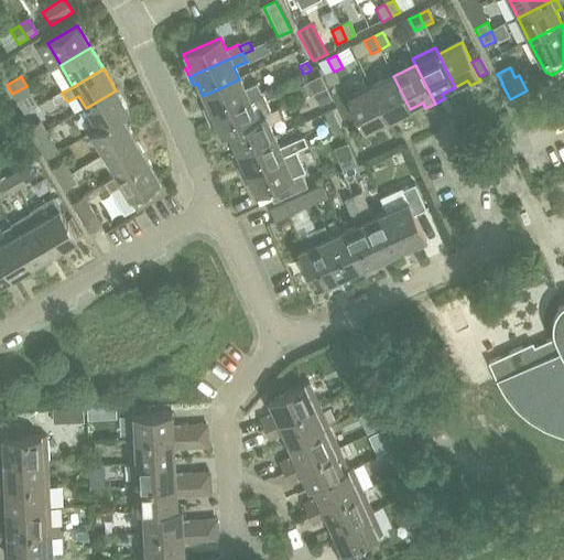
[(393,76),(371,88),(390,126),(400,121),(397,116),(410,109),(393,76)]
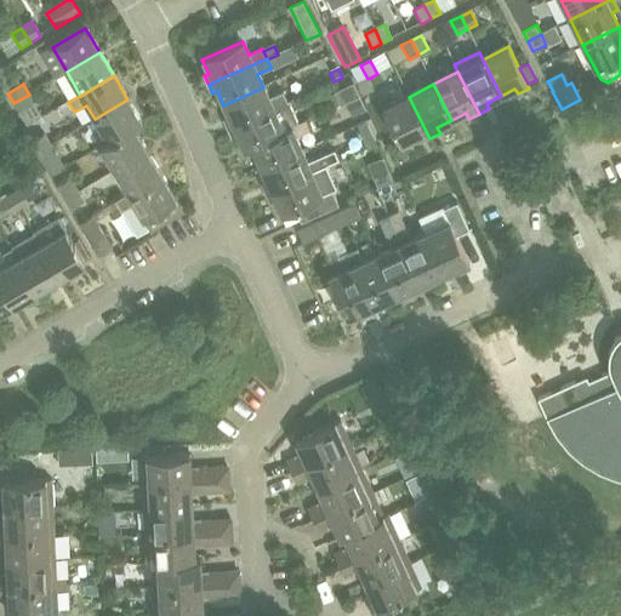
[(341,106),(360,97),(354,86),(336,95),(341,106)]
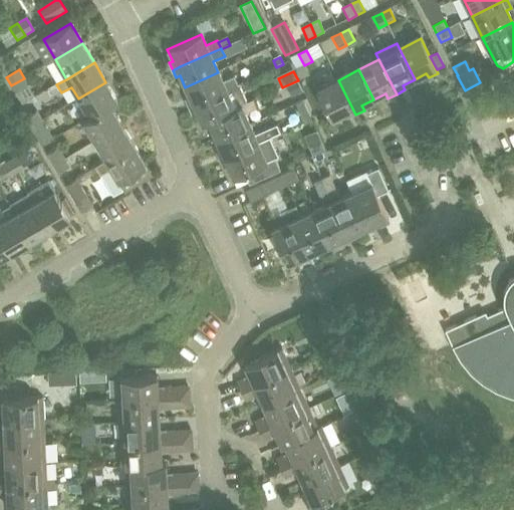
[(218,72),(185,87),(189,97),(186,99),(190,107),(238,85),(234,77),(222,82),(218,72)]
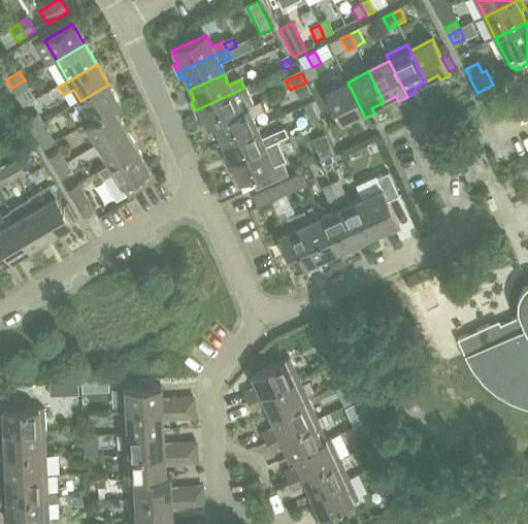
[(25,80),(11,88),(17,96),(29,89),(25,80)]
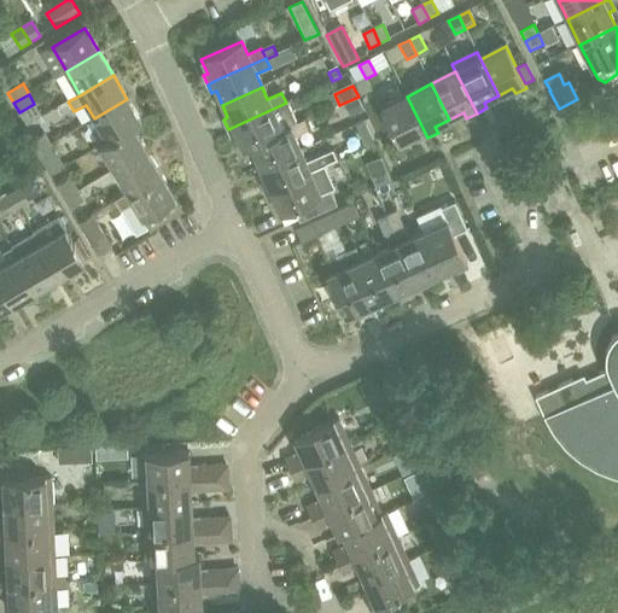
[(427,138),(407,97),(382,109),(398,145),(414,138),(417,142),(427,138)]
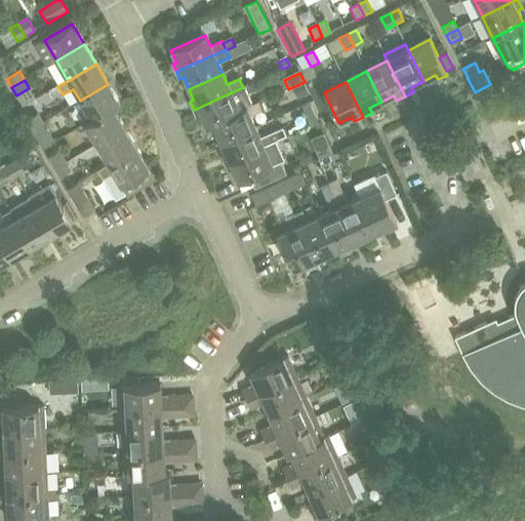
[(303,83),(293,88),(299,98),(309,94),(303,83)]
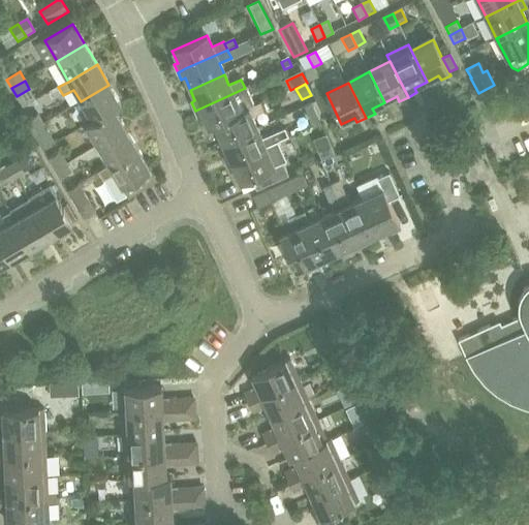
[(109,85),(81,101),(92,122),(93,122),(113,110),(114,111),(121,105),(109,85)]
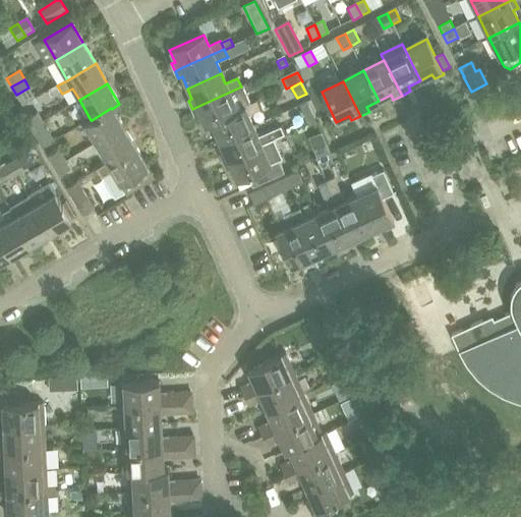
[(241,87),(192,109),(195,116),(199,115),(205,126),(207,125),(207,124),(250,105),(241,87)]
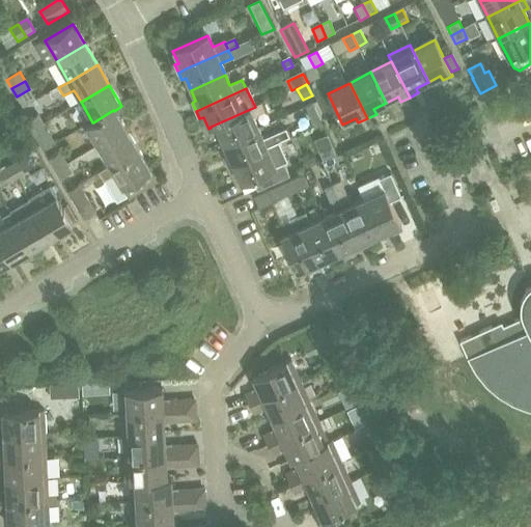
[(72,100),(50,118),(60,131),(82,112),(72,100)]
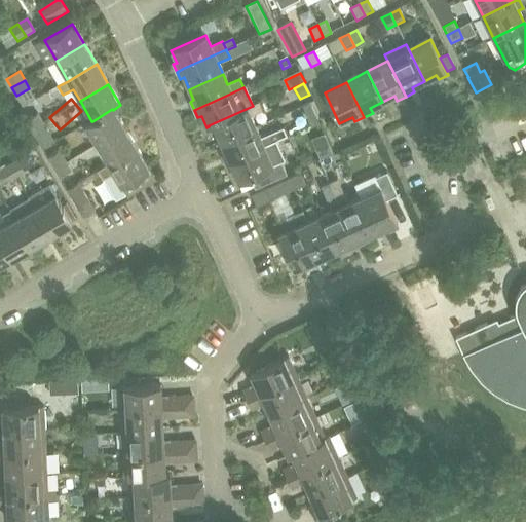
[(209,125),(209,126),(213,134),(216,133),(221,144),(255,128),(250,117),(262,112),(258,104),(253,106),(209,125)]
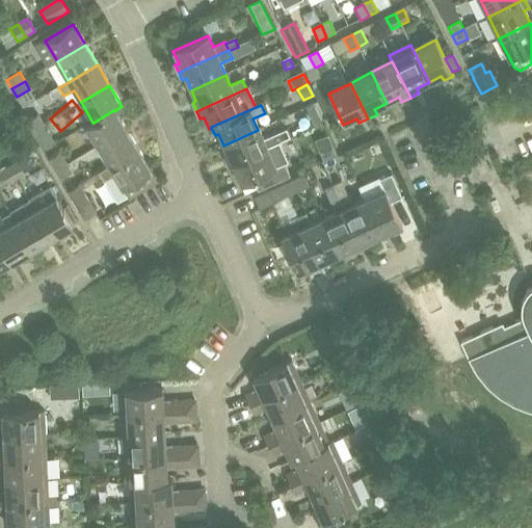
[(313,106),(306,109),(314,129),(322,125),(313,106)]
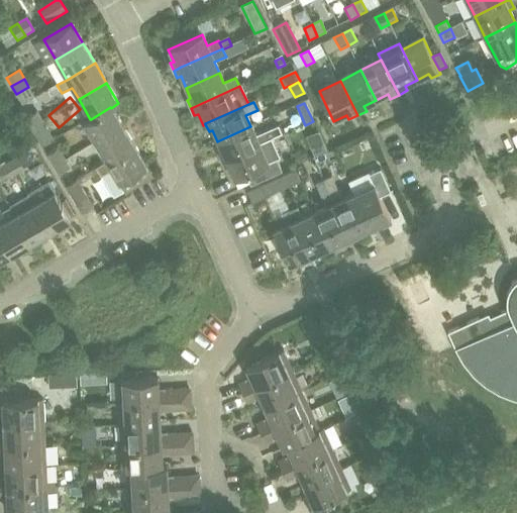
[(91,119),(90,119),(84,123),(96,143),(122,127),(111,108),(110,107),(91,119)]
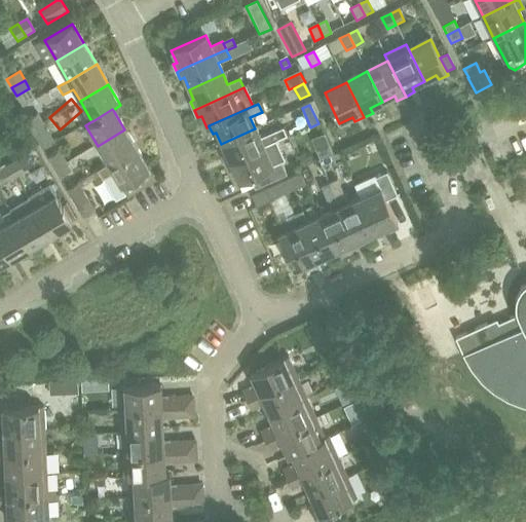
[(25,122),(30,131),(43,123),(38,115),(25,122)]
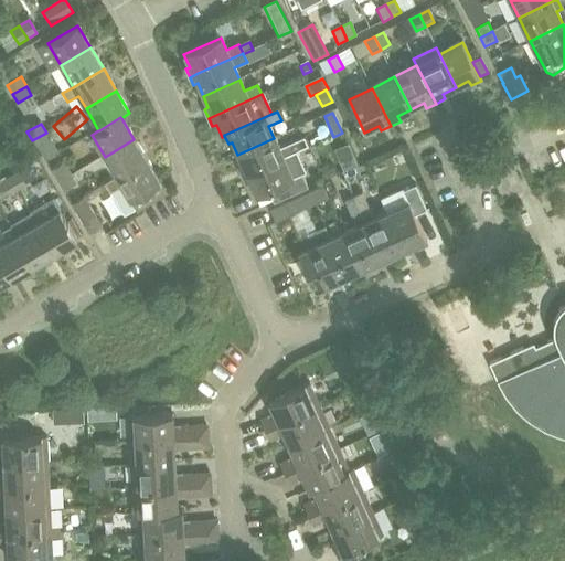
[(46,133),(32,140),(45,162),(59,155),(46,133)]
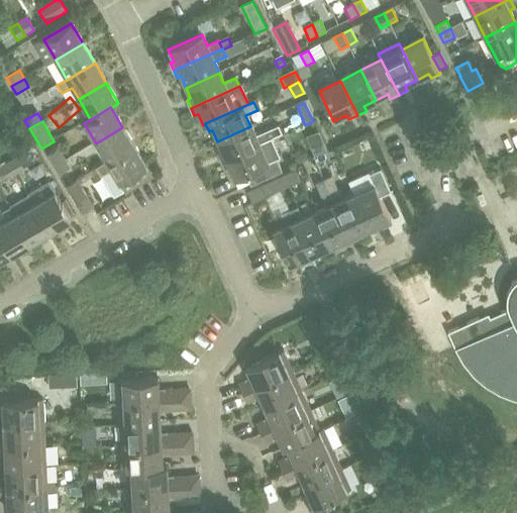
[(250,126),(217,141),(222,152),(218,154),(222,162),(271,139),(282,135),(278,126),(255,136),(250,126)]
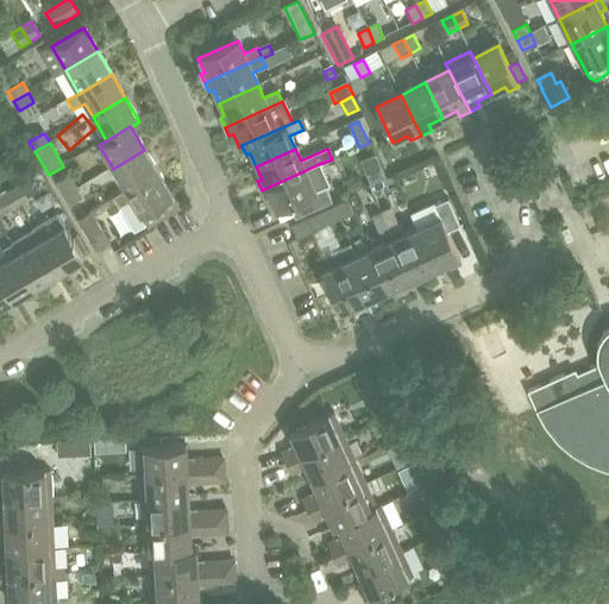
[(144,150),(113,169),(125,192),(113,199),(114,201),(158,174),(144,150)]
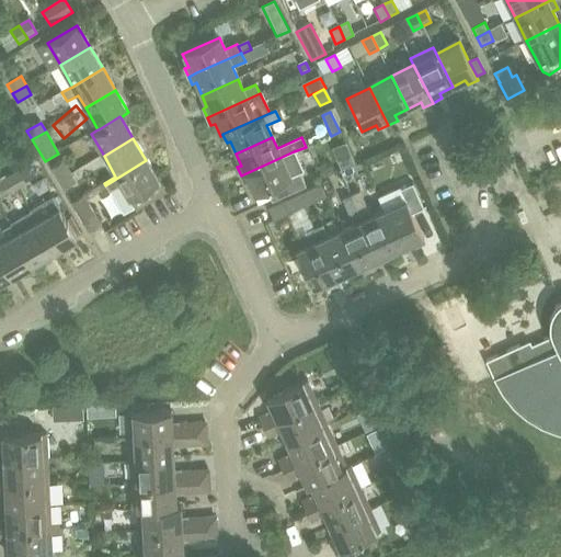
[(298,160),(294,151),(241,175),(244,183),(249,181),(254,195),(266,190),(288,180),(294,193),(306,188),(300,175),(304,173),(298,160)]
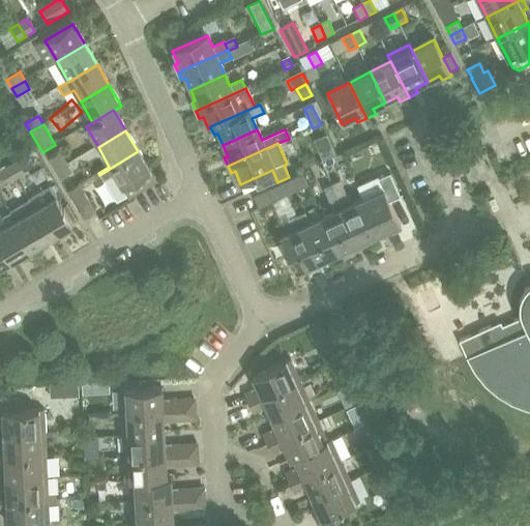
[(335,156),(332,149),(319,154),(322,162),(335,156)]
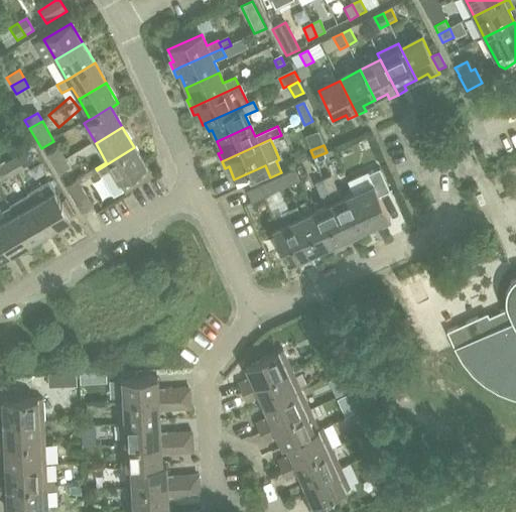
[(134,147),(97,170),(101,176),(111,170),(125,194),(152,177),(134,147)]
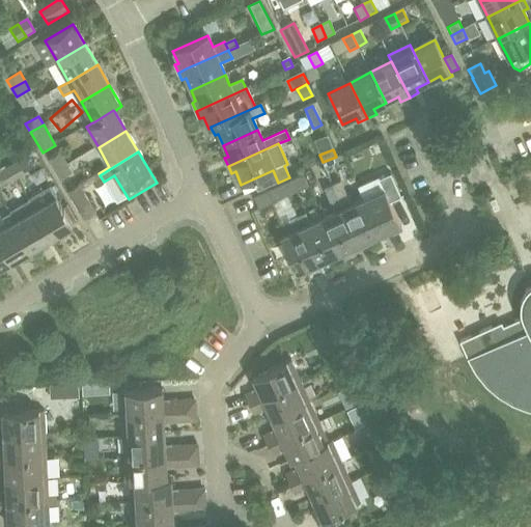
[(49,164),(55,173),(68,166),(62,157),(49,164)]
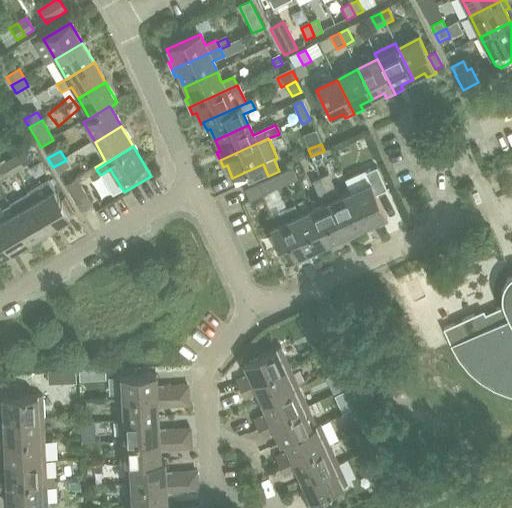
[(17,156),(9,161),(16,174),(24,169),(17,156)]
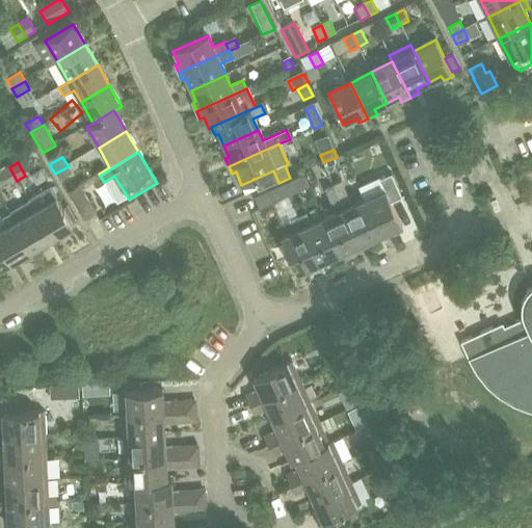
[(69,166),(55,174),(59,182),(73,174),(69,166)]
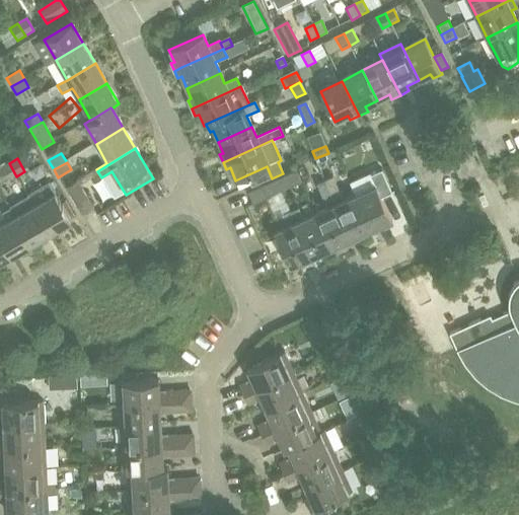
[(16,176),(9,163),(1,168),(8,181),(16,176)]
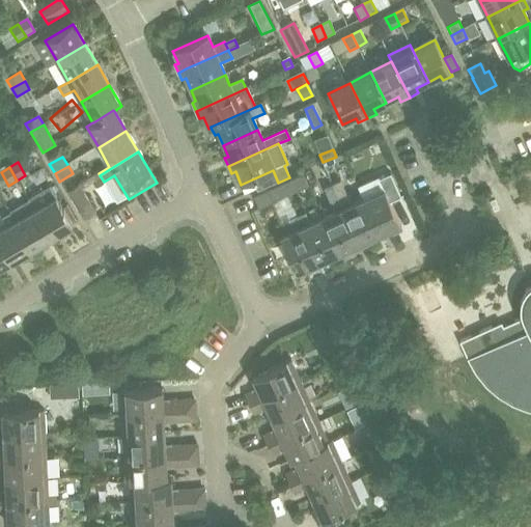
[(374,195),(363,201),(379,234),(391,229),(392,232),(400,228),(379,181),(370,185),(374,195)]
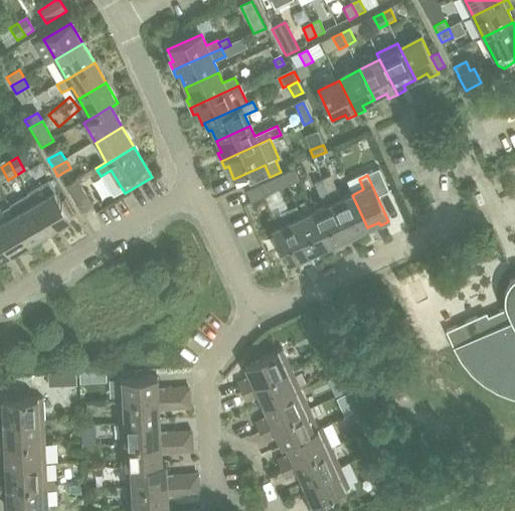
[(283,176),(274,180),(279,191),(288,187),(283,176)]
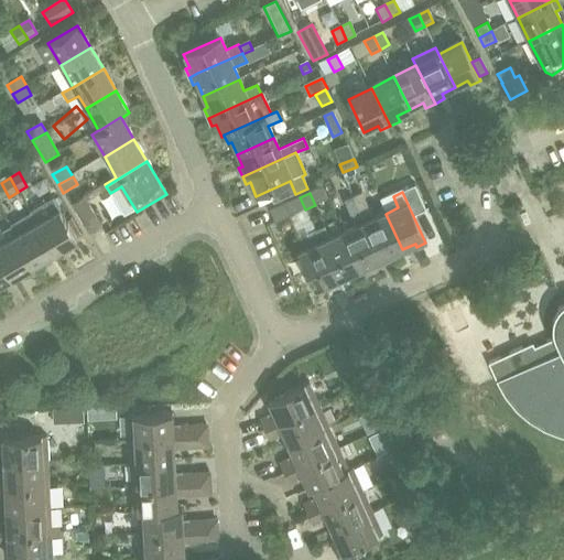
[(361,194),(353,198),(381,262),(390,259),(389,256),(402,249),(386,214),(372,219),(368,207),(361,194)]
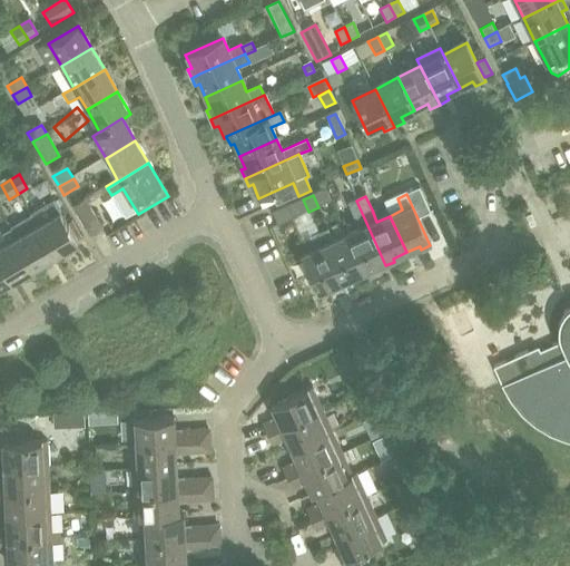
[(86,199),(71,208),(89,237),(104,230),(86,199)]
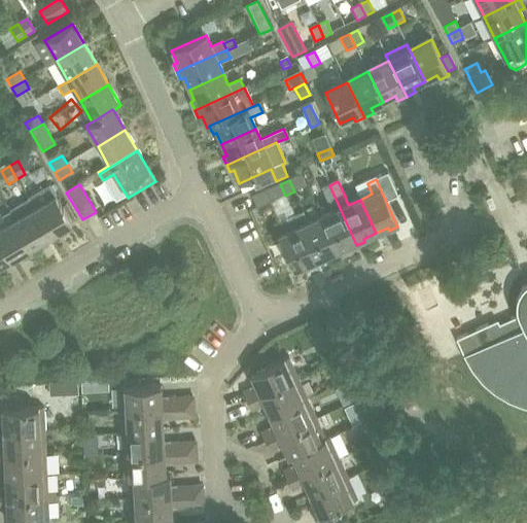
[(271,202),(285,196),(280,184),(256,195),(261,206),(271,202)]
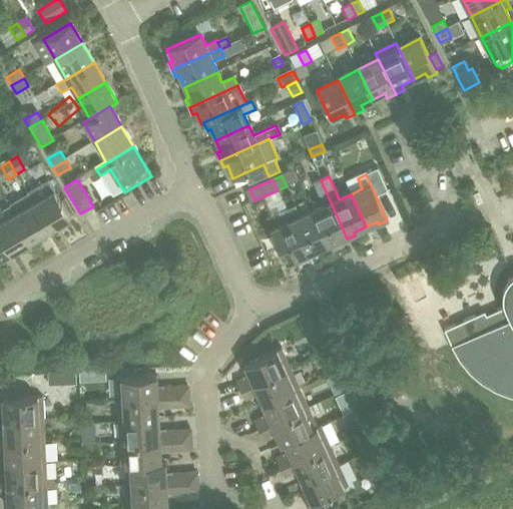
[(323,206),(312,211),(326,244),(339,239),(340,242),(347,238),(321,180),(314,183),(323,206)]
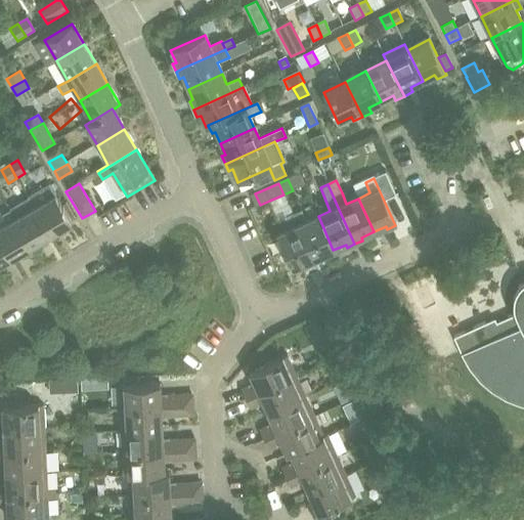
[(55,196),(35,208),(51,235),(72,224),(55,196)]
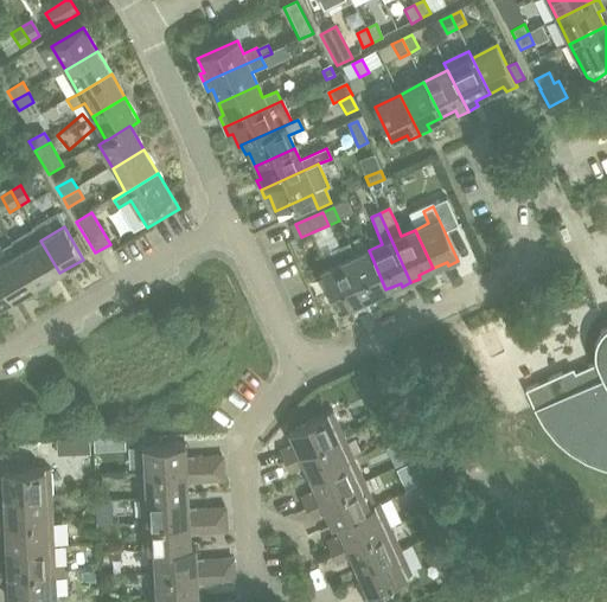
[(18,254),(17,255),(37,287),(59,273),(40,241),(34,232),(13,245),(18,254)]
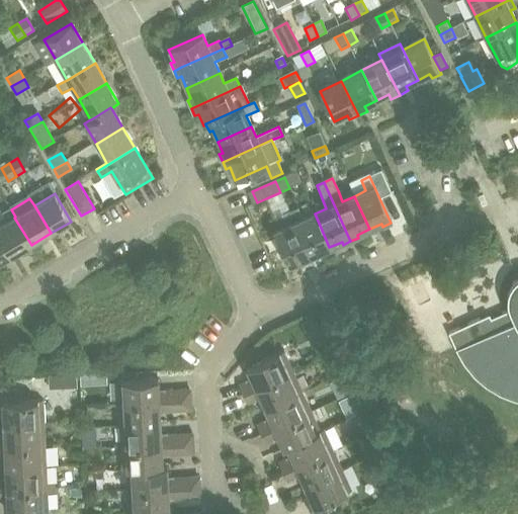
[(297,208),(289,212),(311,259),(319,256),(317,253),(329,247),(315,213),(303,220),(297,208)]
